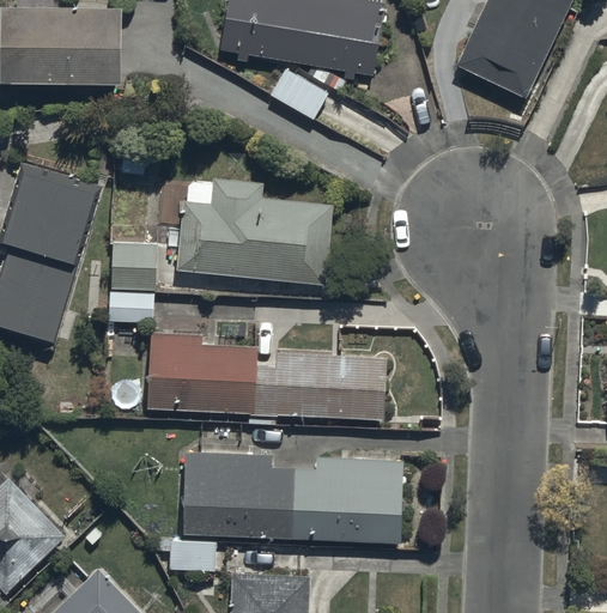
[(222,0),(213,53),(368,78),(378,7),(333,0),(222,0)]
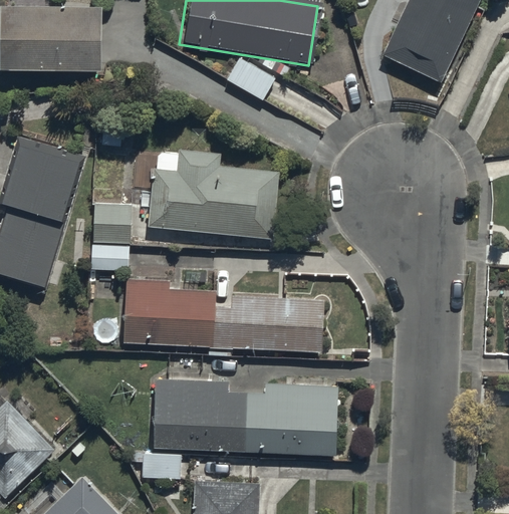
[(405,0),(377,58),(436,85),(476,0),(405,0)]
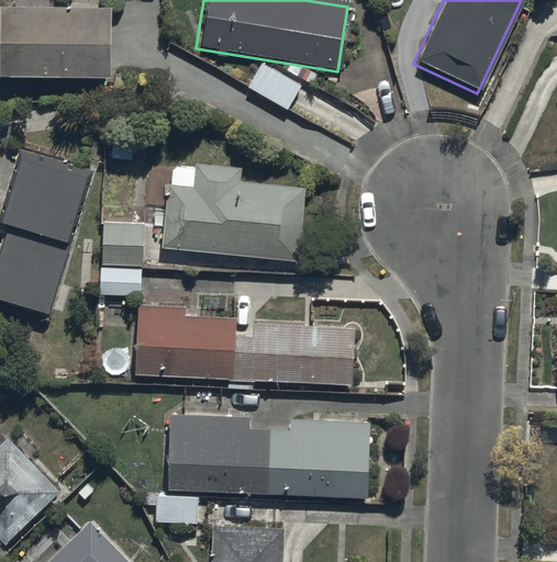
[(2,8),(0,76),(112,78),(113,10),(2,8)]
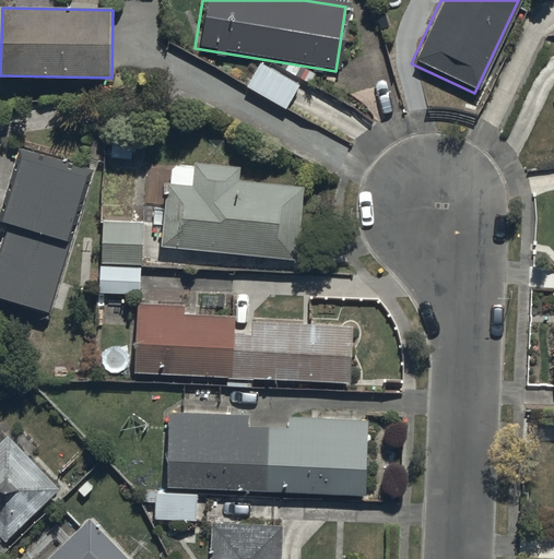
[(240,86),(282,109),(295,85),(255,62),(240,86)]
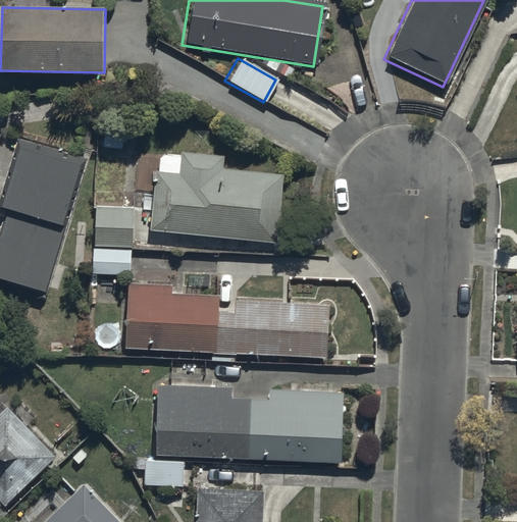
[(119,117),(99,116),(97,147),(117,148),(119,117)]
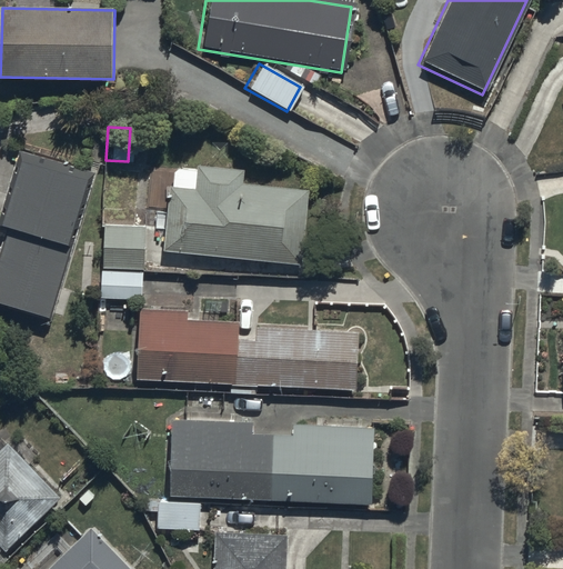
[(0,306),(50,320),(94,172),(20,149),(0,213),(0,306)]
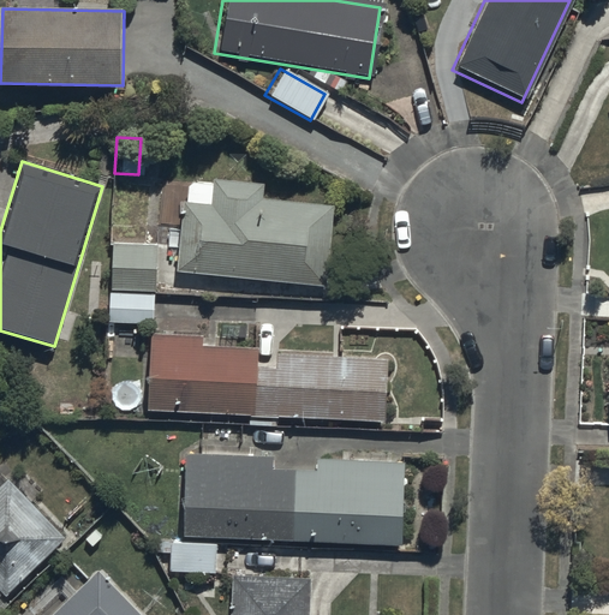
[(179,202),(172,273),(324,286),(332,207),(263,201),(264,184),(213,179),(210,206),(179,202)]
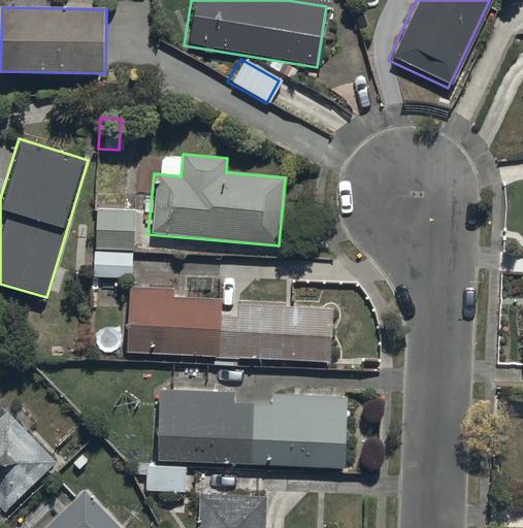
[(93,278),(131,281),(133,210),(96,208),(93,278)]
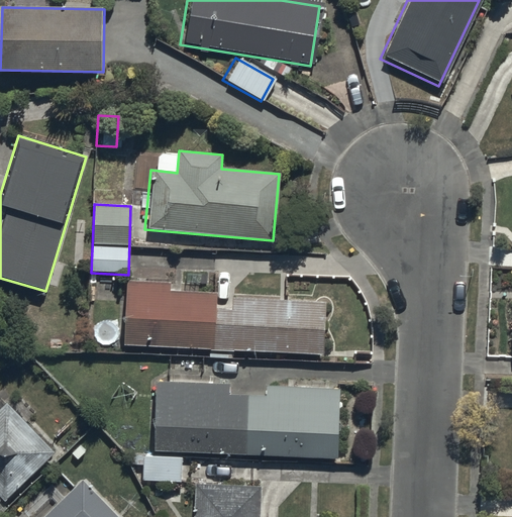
[(126,281),(123,344),(324,354),(326,303),(170,295),(171,283),(126,281)]
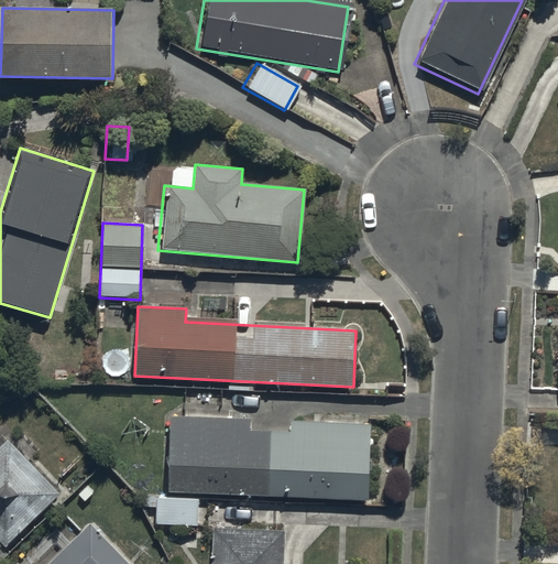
[(168,419),(164,491),(369,501),(372,429),(168,419)]
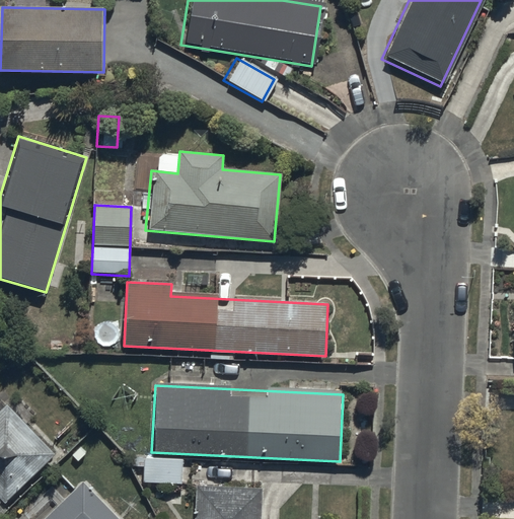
[(0,508),(57,455),(8,404),(0,412),(0,508)]
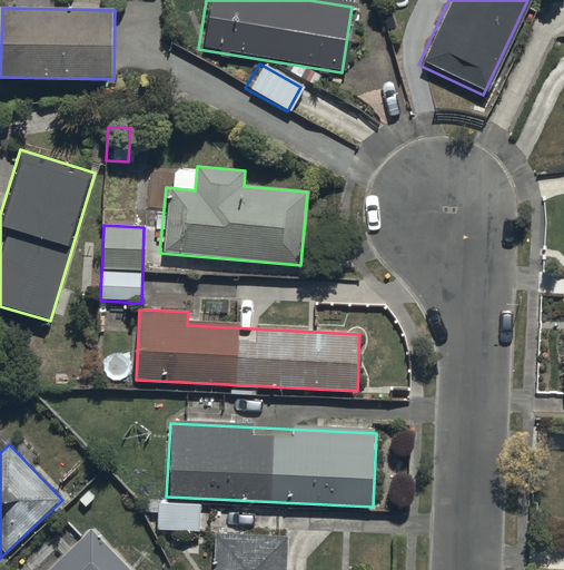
[(155,529),(198,530),(198,504),(156,502),(155,529)]
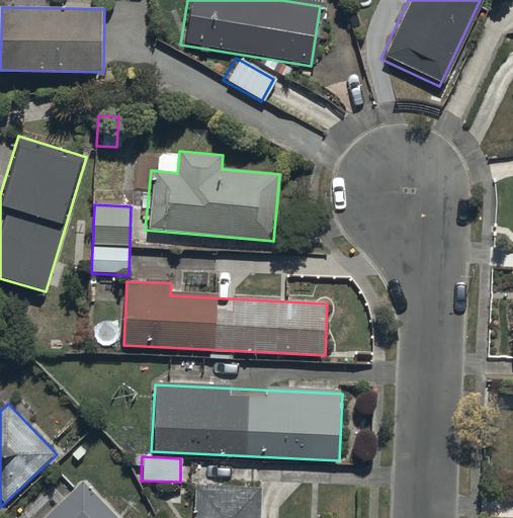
[(118,517),(83,482),(45,517),(118,517)]
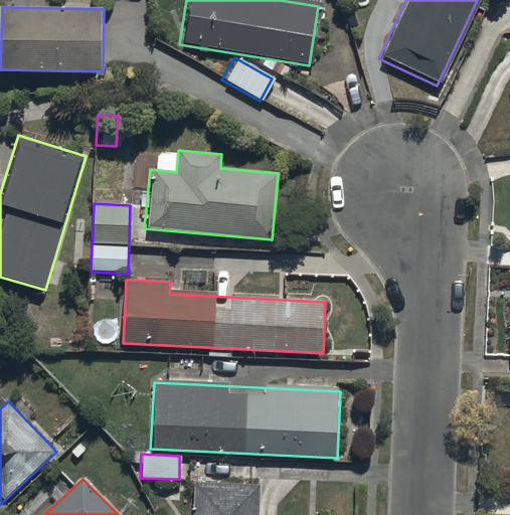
[(258,514),(260,486),(193,482),(190,514),(258,514)]
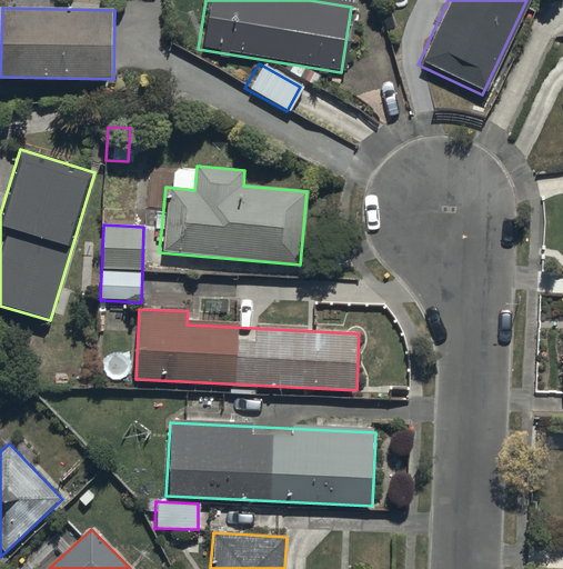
All buildings are outlined.
